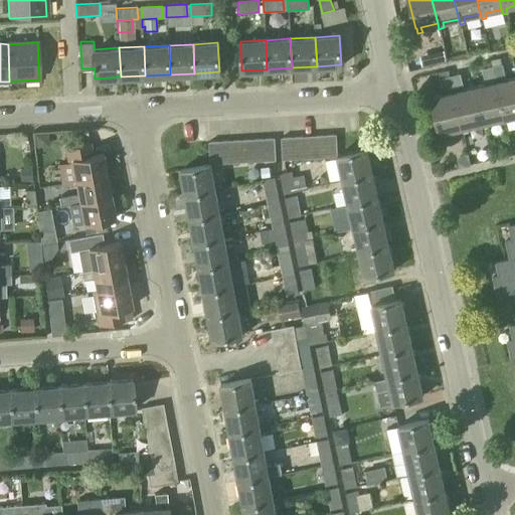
[(492,67),(502,64),(500,58),(491,60),(492,67)]
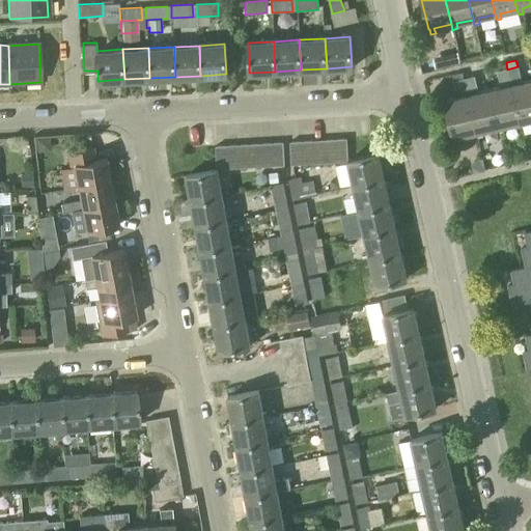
[(507,70),(520,122),(521,128),(526,127),(525,121),(530,119),(530,80),(522,82),(518,66),(507,70)]
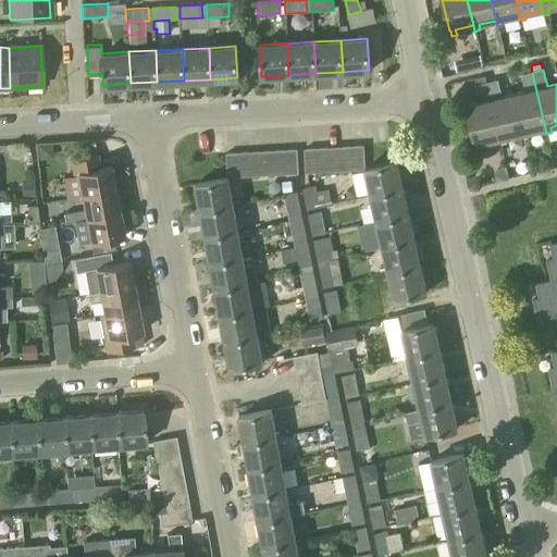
[(512,94),(521,134),(523,139),(529,138),(527,133),(545,128),(532,73),(521,75),(525,91),(512,94)]
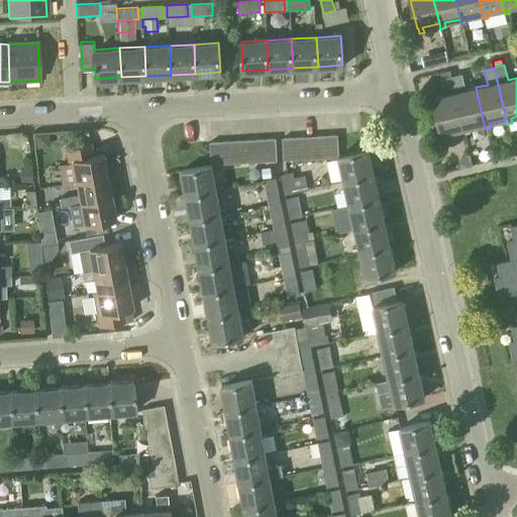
[(440,73),(441,80),(451,77),(449,71),(440,73)]
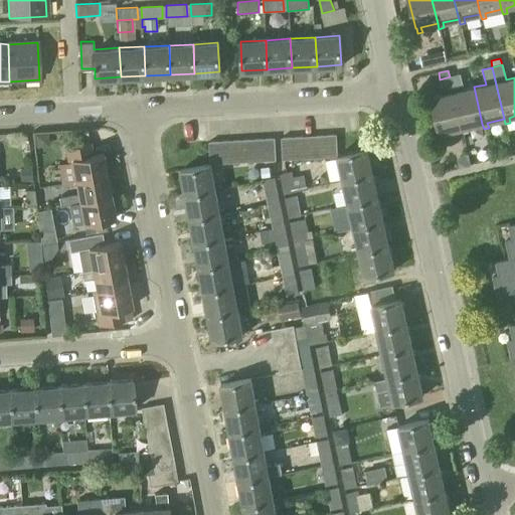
[(450,76),(462,129),(463,134),(468,133),(466,127),(482,124),(474,87),(463,90),(460,74),(450,76)]
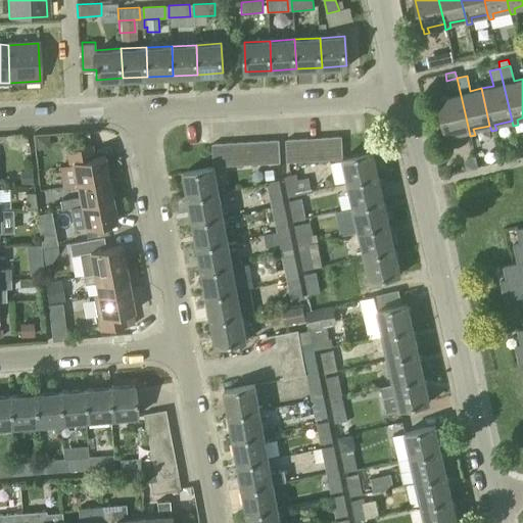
[(469,131),(457,78),(446,81),(449,95),(437,98),(446,136),(447,135),(448,141),(453,140),(452,134),(469,131)]
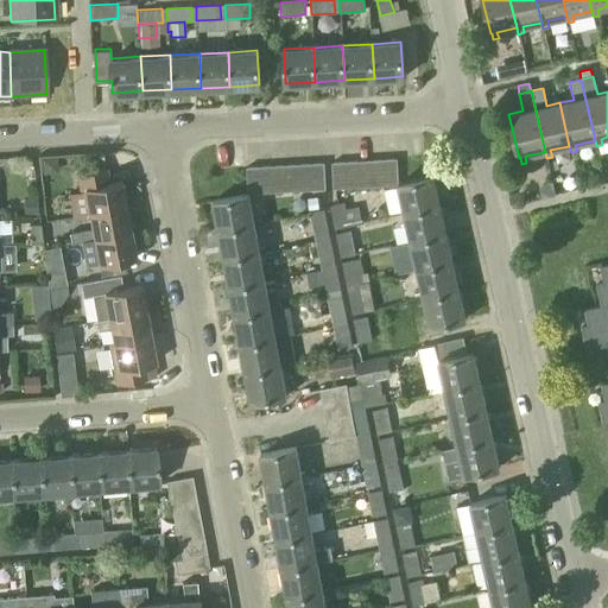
[(382,160),(369,162),(371,185),(384,184),(382,160)]
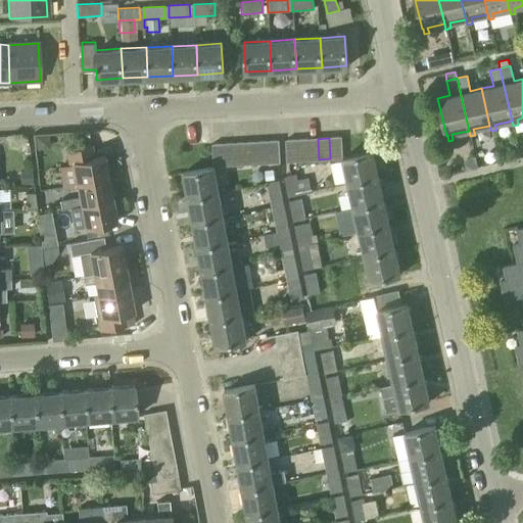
[(341,158),(340,138),(329,138),(330,158),(341,158)]
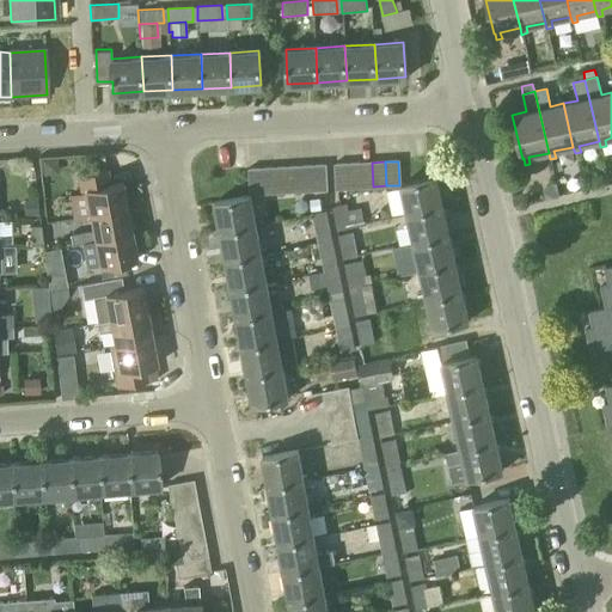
[(360,188),(359,163),(346,164),(347,189),(360,188)]
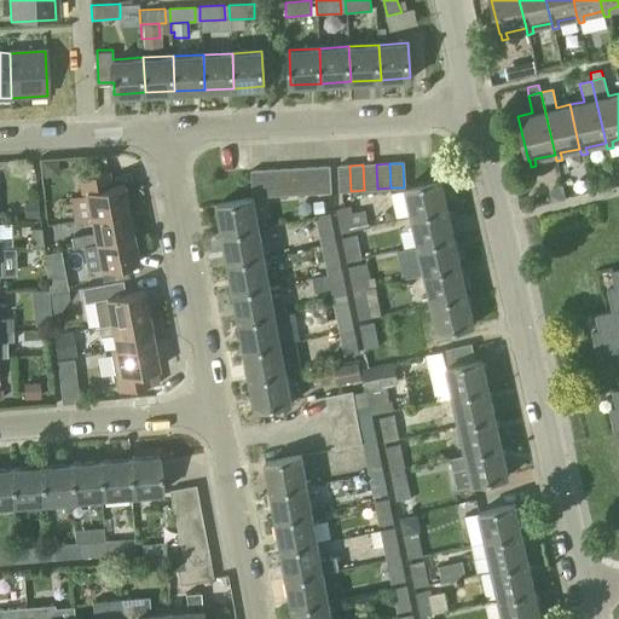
[(377,189),(376,165),(363,165),(364,190),(377,189)]
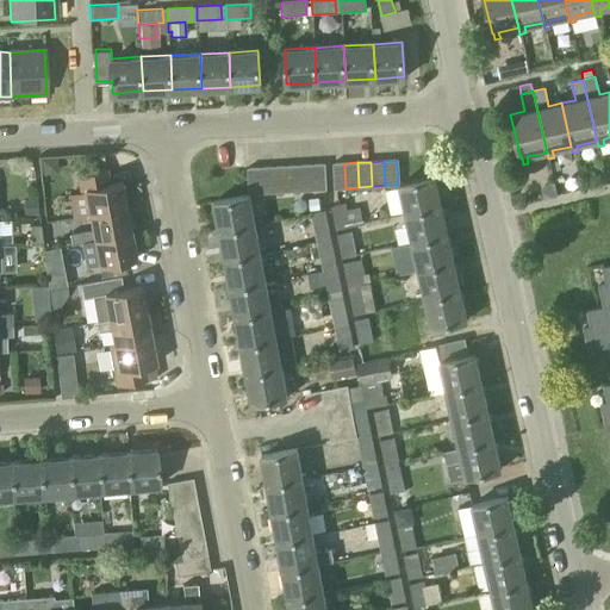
[(346,188),(344,163),(331,163),(332,188),(335,188),(346,188)]
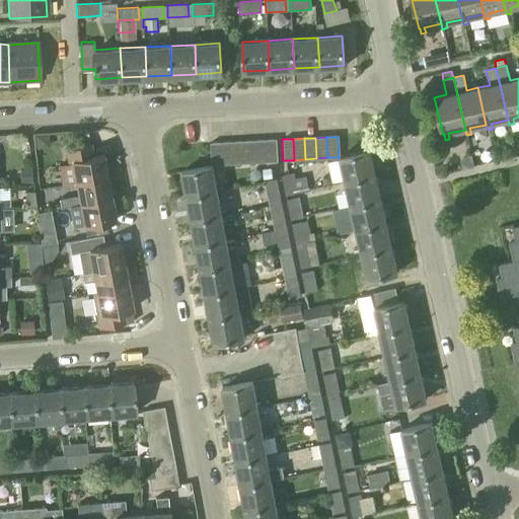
[(264,140),(252,141),(253,161),(253,162),(265,161),(264,140)]
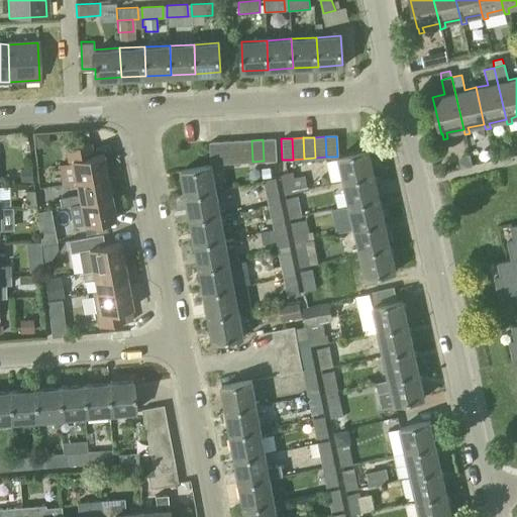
[(275,161),(274,139),(263,139),(264,161),(275,161)]
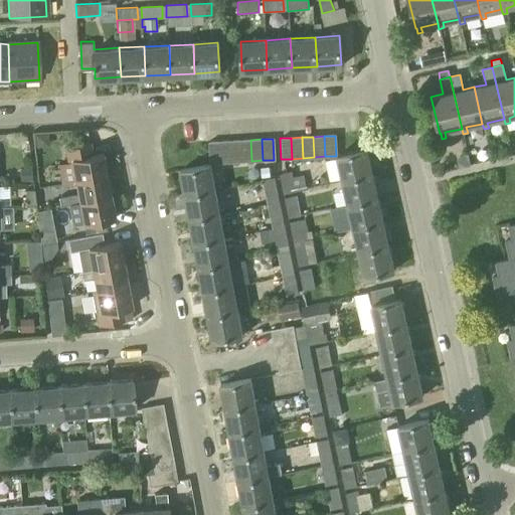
[(251,160),(250,140),(239,141),(241,161),(241,162),(251,161),(251,160)]
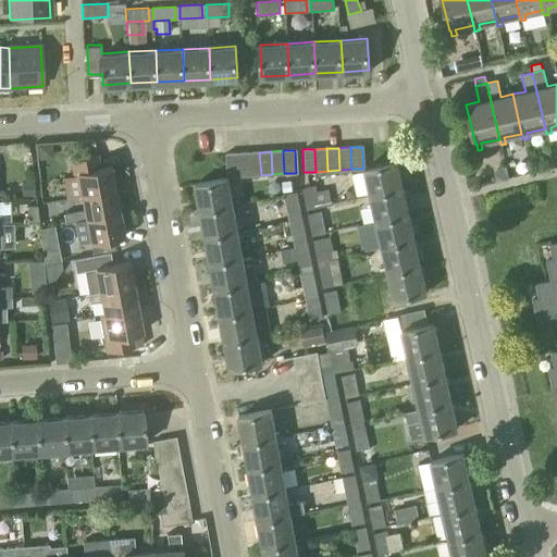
[(249,175),(248,152),(236,153),(237,175),(237,176),(249,175)]
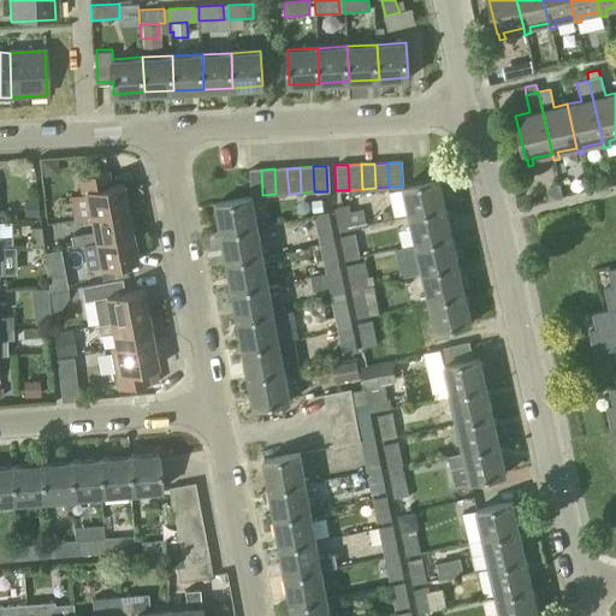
[(286,169),(274,169),(276,194),(289,194),(289,193),(286,169)]
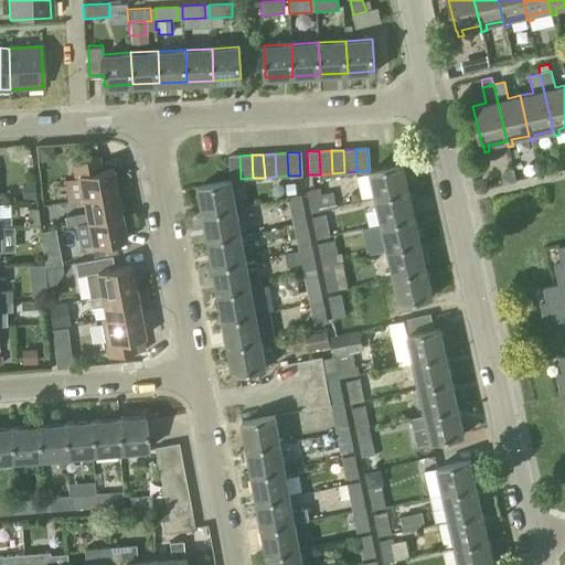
[(241,178),(240,156),(227,156),(228,180),(241,179),(241,178)]
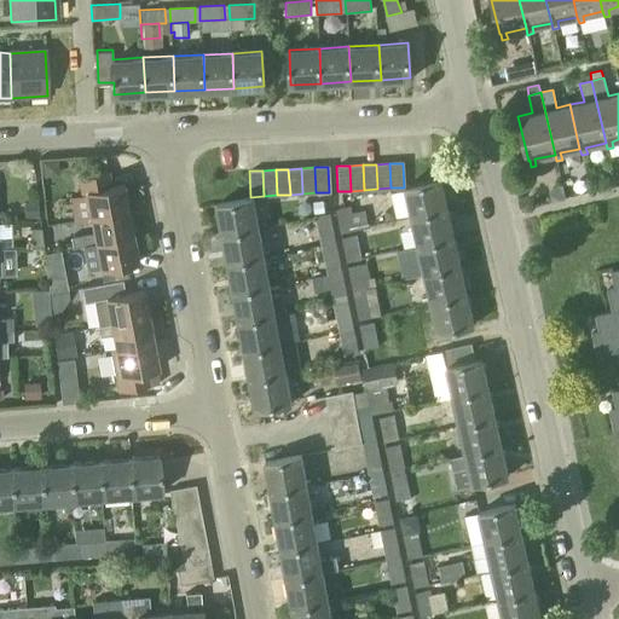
[(85,218),(127,209),(122,184),(110,185),(108,172),(77,177),(81,197),(70,200),(73,220),(85,218)]
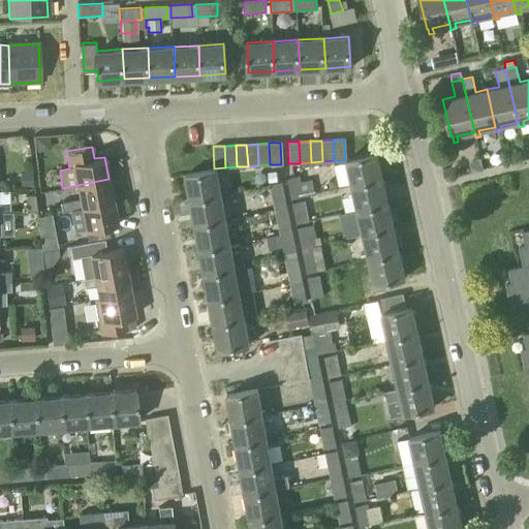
[(346,160),(351,186),(382,180),(376,153),(346,160)]
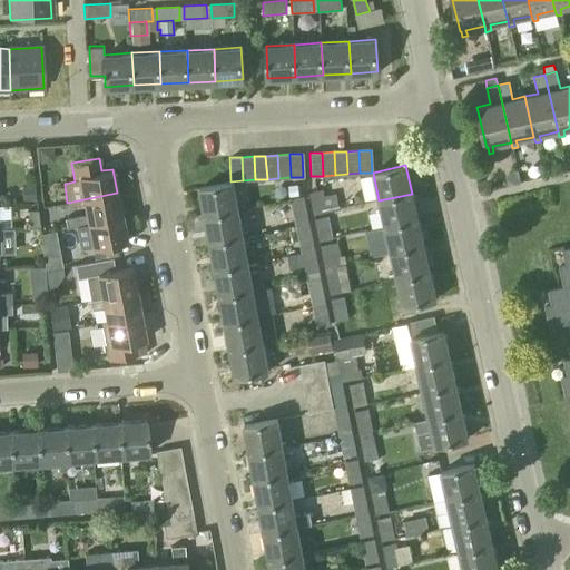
[(508,187),(520,184),(517,172),(509,174),(505,178),(508,187)]
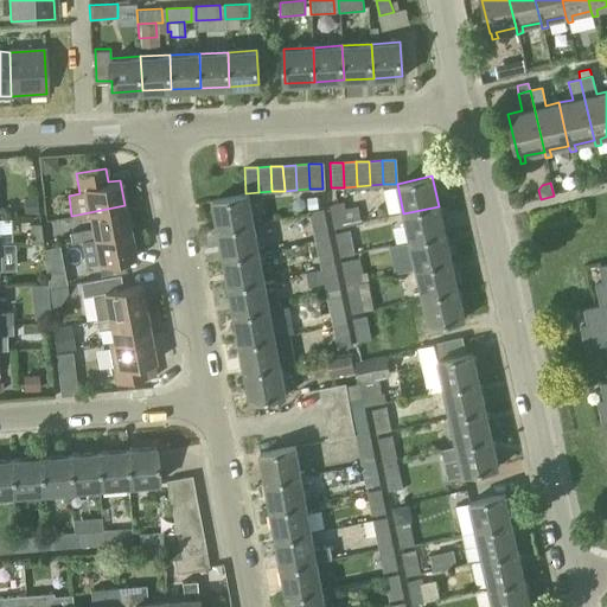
[(212,199),(217,229),(251,223),(246,193),(212,199)]
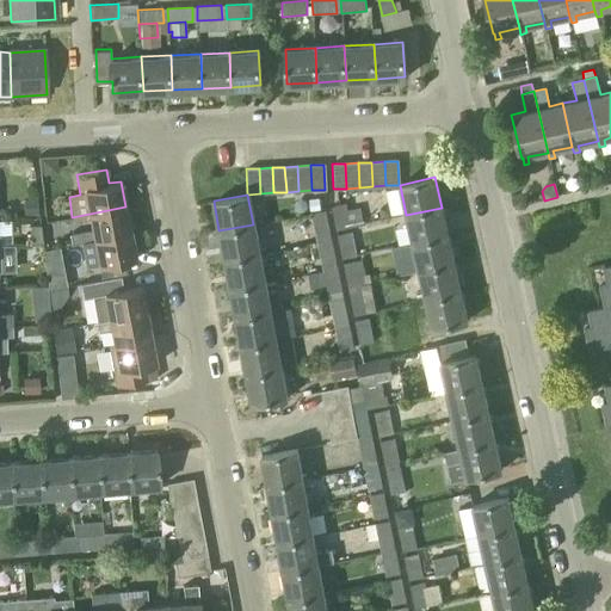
[(320,210),(319,199),(309,201),(310,211),(320,210)]
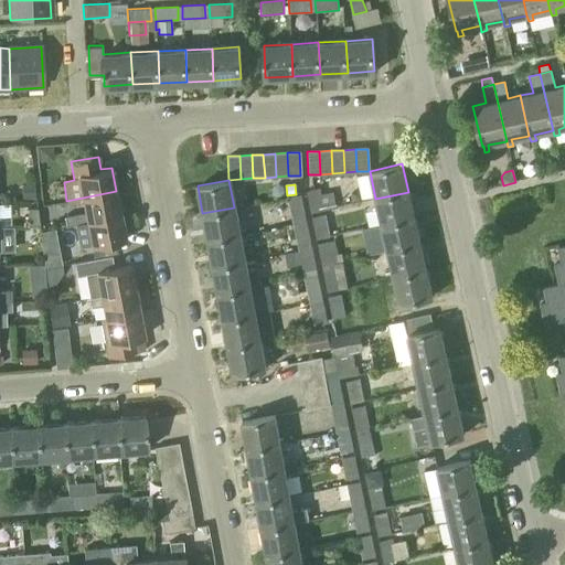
[(35,200),(34,188),(21,188),(21,200),(35,200)]
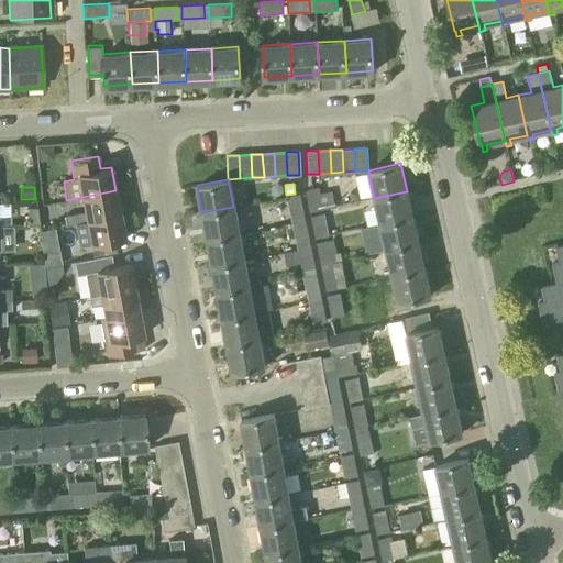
[(306,190),(310,211),(322,209),(319,188),(306,190)]
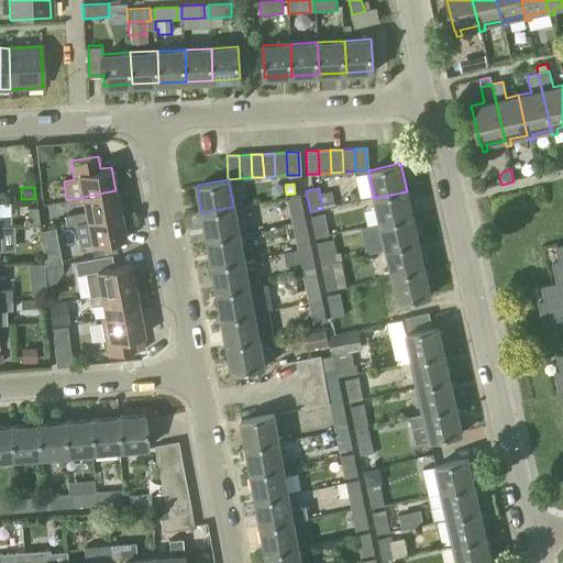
[(75,223),(120,214),(116,190),(77,198),(78,199),(81,198),(84,211),(64,216),(65,224),(75,223)]
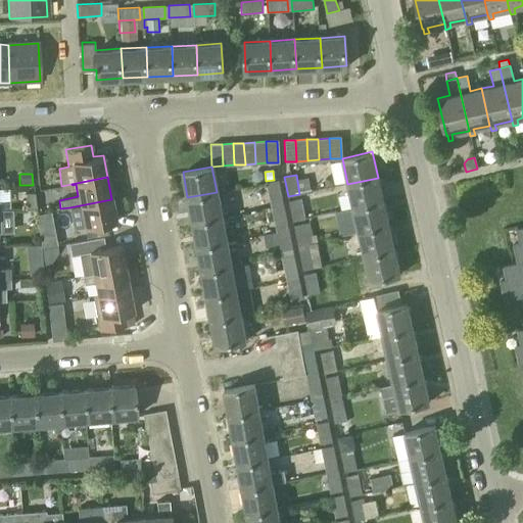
[(347,184),(353,208),(383,201),(378,178),(347,184)]
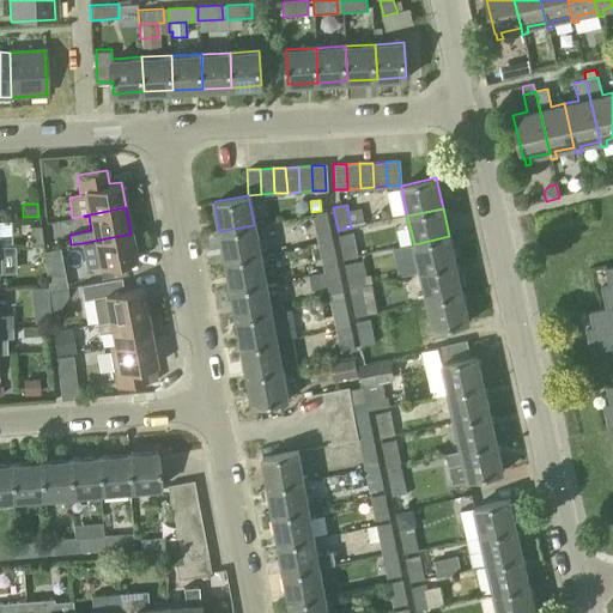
[(313,214),(317,238),(332,236),(326,212),(313,214)]
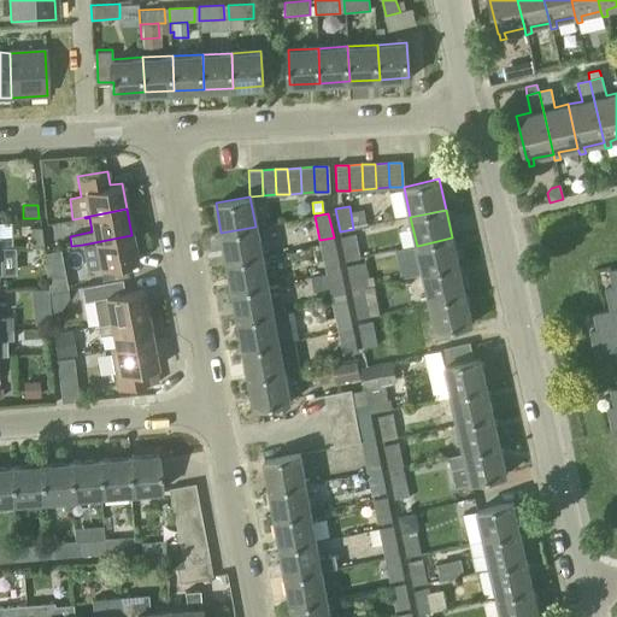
[(256,227),(221,233),(227,262),(260,256),(256,227)]
